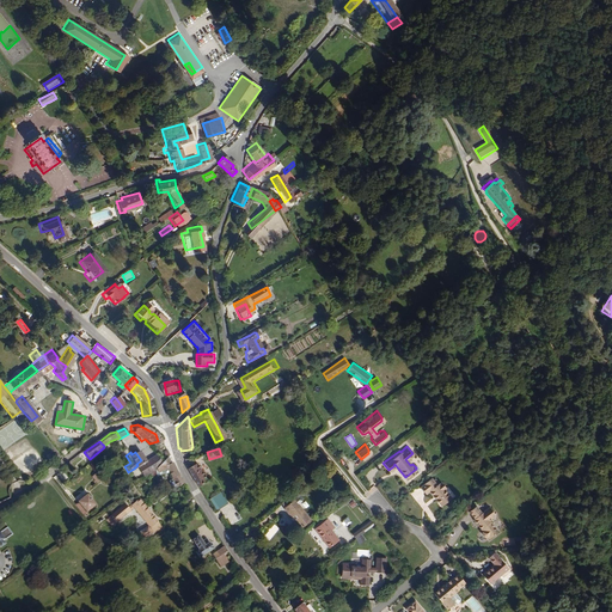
[(141,477),(151,470),(158,463),(152,456),(144,461),(138,465),(134,469),(141,477)]
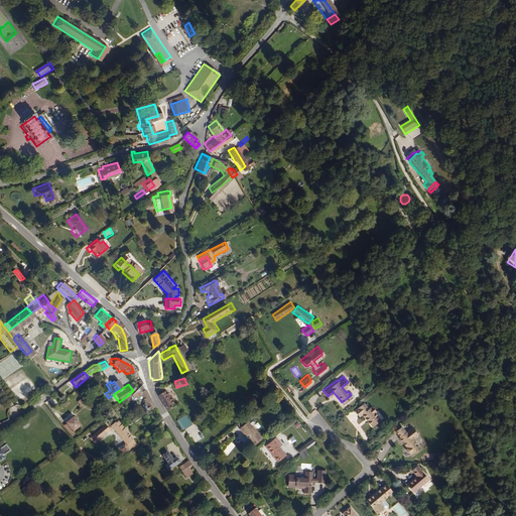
[(148,407),(150,405),(141,391),(140,392),(136,386),(133,390),(127,396),(129,401),(137,395),(146,408),(148,407)]
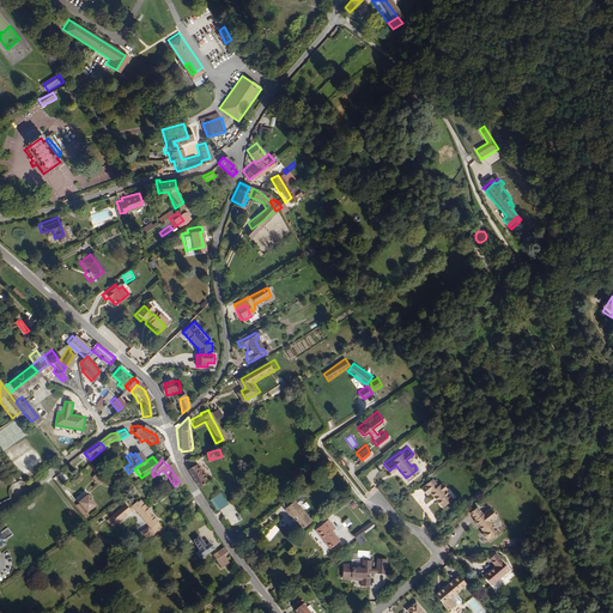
[(202,486),(210,481),(199,465),(192,469),(202,486)]
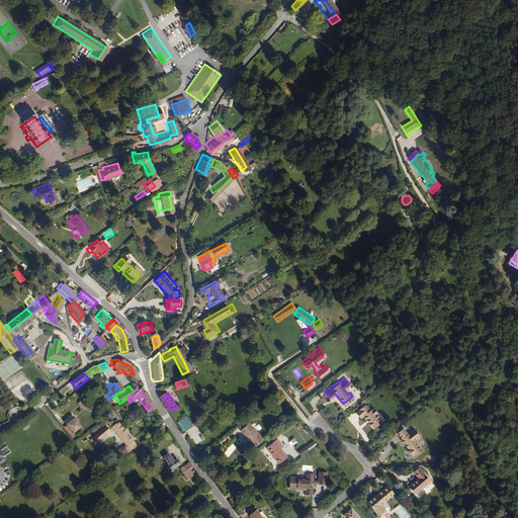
[(79,404),(83,410),(88,407),(83,401),(79,404)]
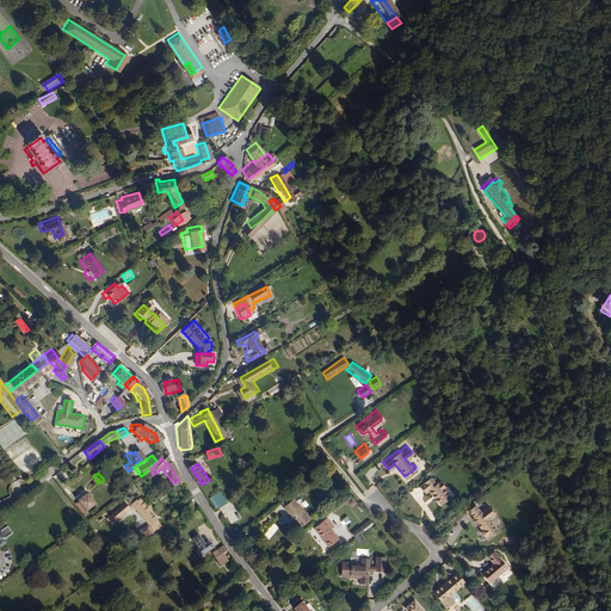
[(440,487),(443,486),(438,480),(436,481),(434,482),(429,475),(417,485),(423,492),(426,488),(437,501),(440,501),(446,498),(446,494),(440,487)]
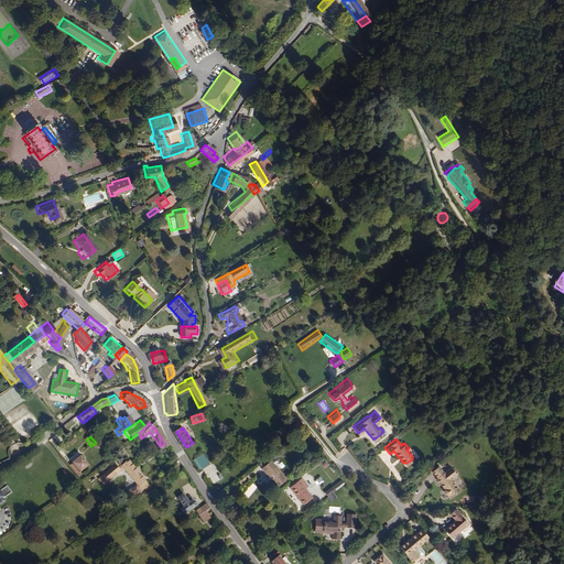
[(204,452),(193,459),(201,469),(210,463),(204,452)]
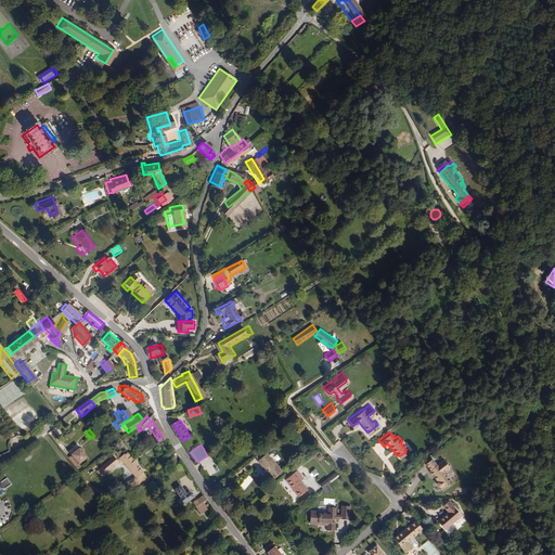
[(80,462),(88,455),(81,447),(79,448),(78,446),(76,449),(77,450),(74,452),(80,462)]
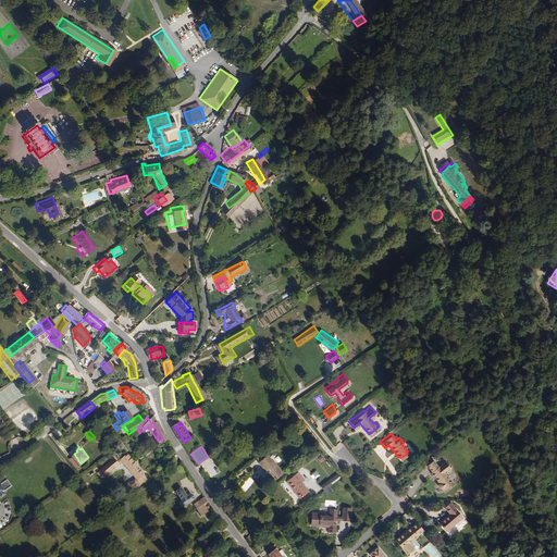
[(269,481),(277,473),(263,454),(267,452),(264,447),(252,457),(256,461),(255,461),(269,481)]
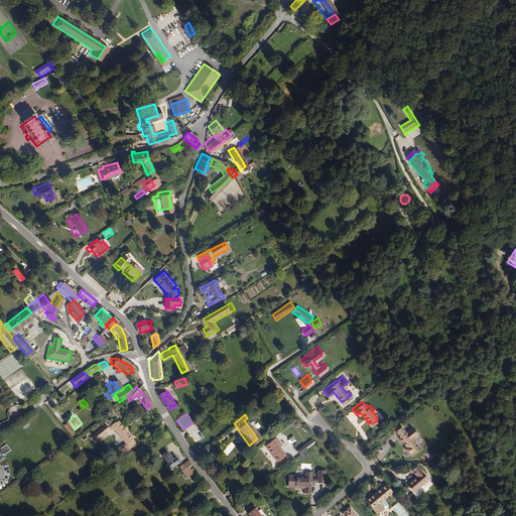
[(73,431),(75,429),(69,420),(66,422),(73,431)]
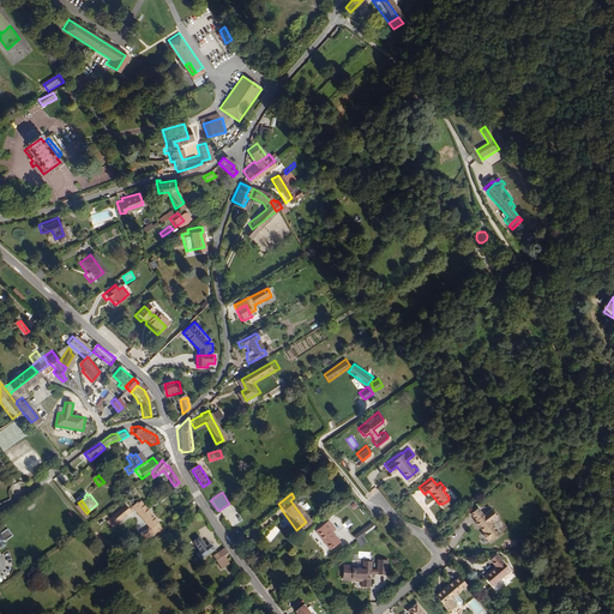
[(161,528),(157,523),(140,503),(133,507),(134,510),(136,511),(149,527),(150,529),(155,535),(155,534),(154,533),(156,531),(158,534),(163,531),(161,528)]
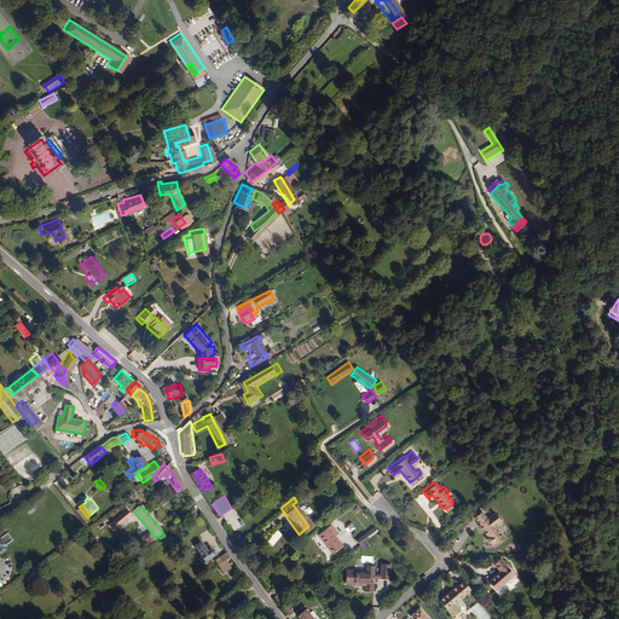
[(177,518),(179,521),(192,513),(190,509),(177,518)]
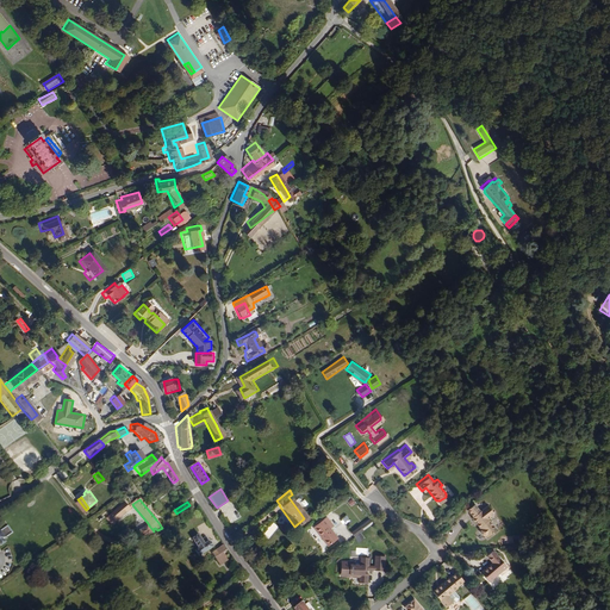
[(472,502),(465,509),(478,524),(487,517),(485,515),(492,510),(485,502),(478,508),(472,502)]
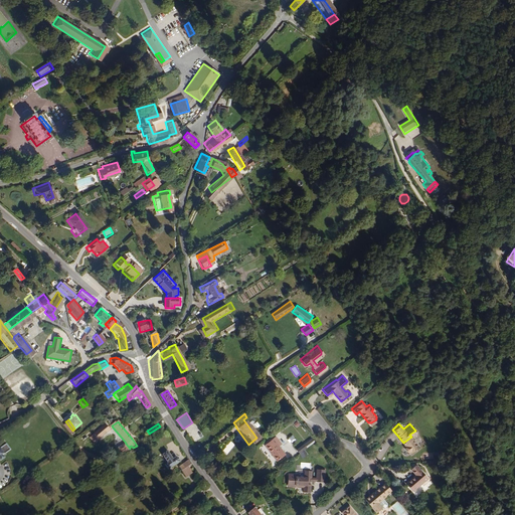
[(102,428),(106,434),(113,427),(112,425),(109,428),(106,424),(102,428)]
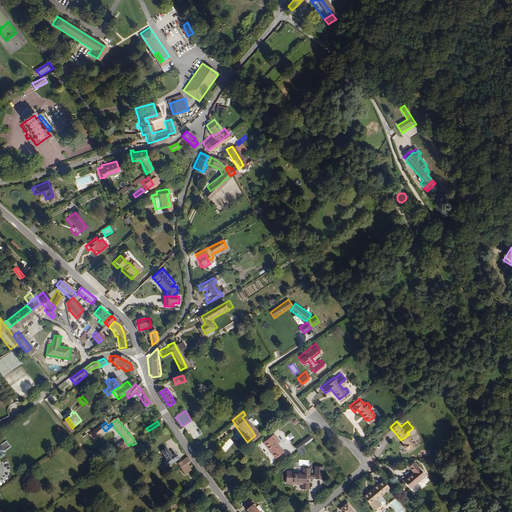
[(94,440),(105,431),(101,426),(90,434),(94,440)]
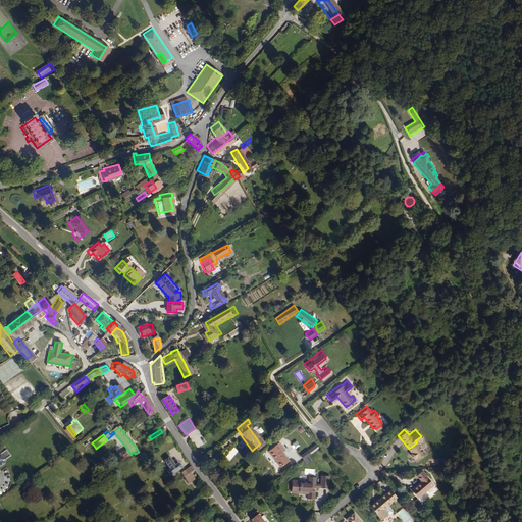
[(306,450),(308,453),(317,447),(315,444),(306,450)]
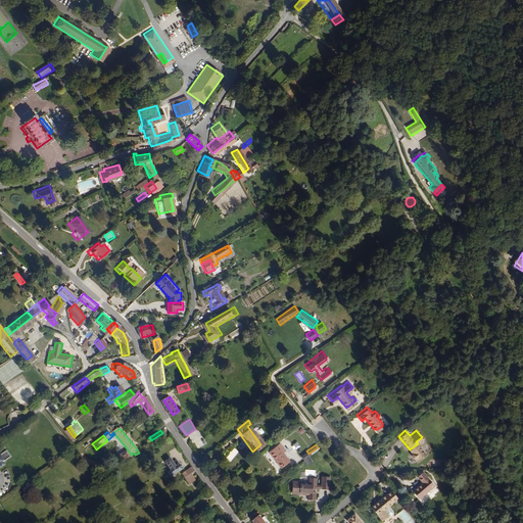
[(288,465),(282,457),(284,455),(279,447),(268,456),(280,471),(288,465)]
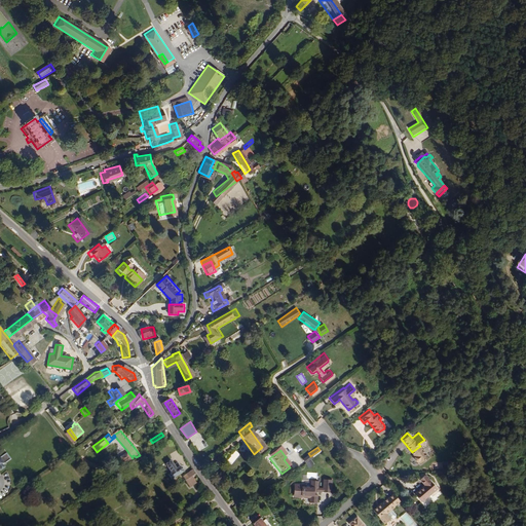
[(128,453),(127,451),(125,452),(127,454),(121,459),(125,464),(132,459),(133,458),(128,453)]
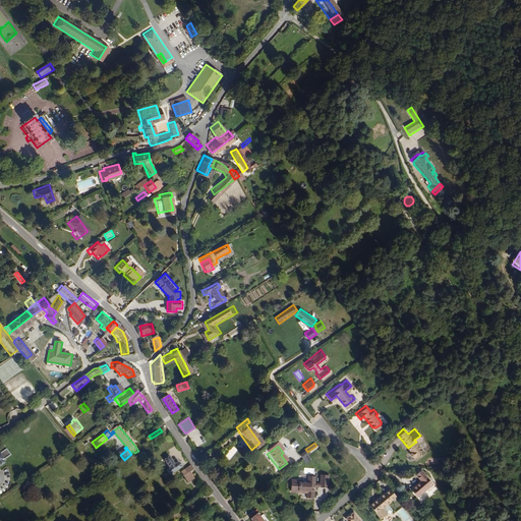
[(6,449),(2,452),(3,453),(4,455),(7,459),(11,456),(6,449)]
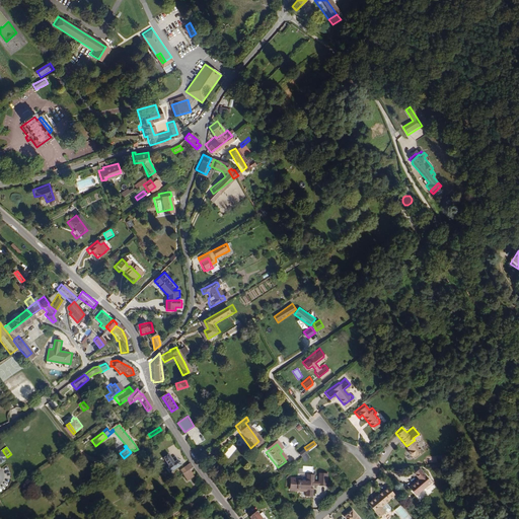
[(162,464),(171,458),(168,454),(165,456),(162,452),(157,456),(162,464)]
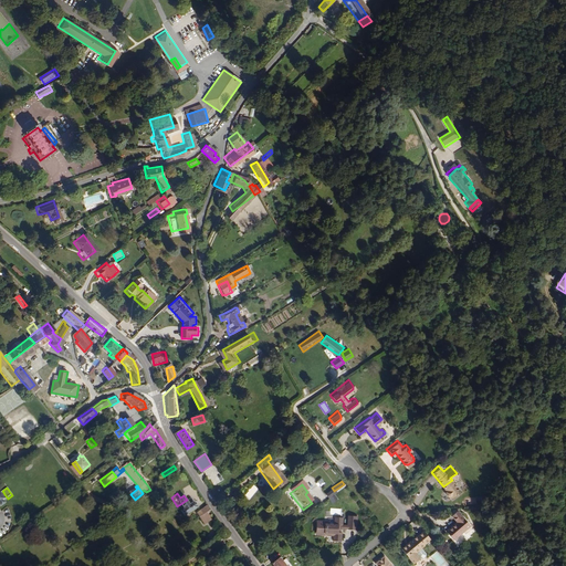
[(180,512),(192,503),(189,498),(187,500),(177,506),(180,512)]
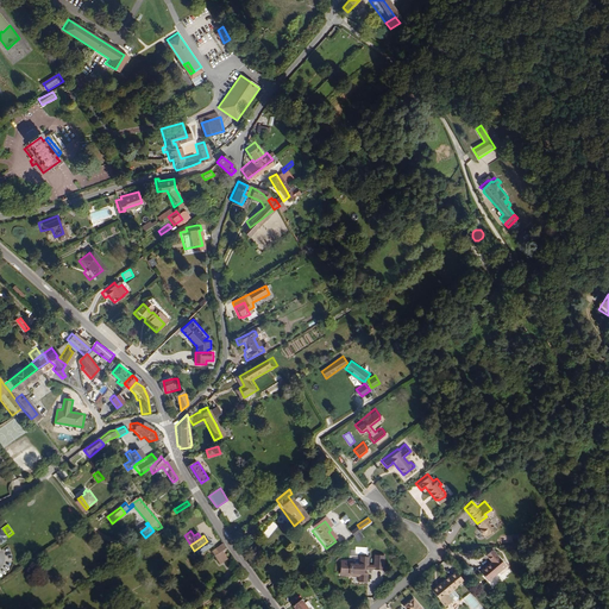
[(212,554),(220,548),(223,547),(220,542),(209,551),(212,554)]
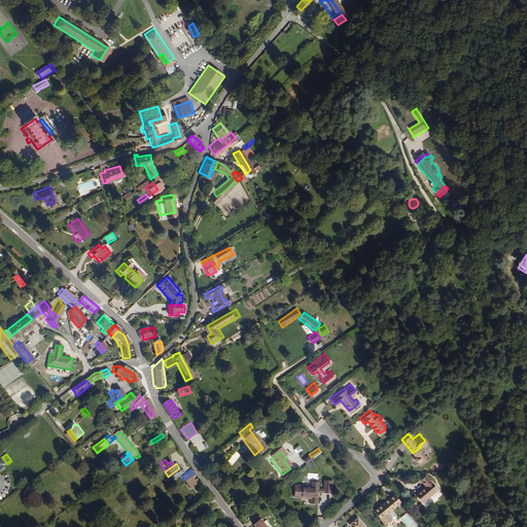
[(187,487),(195,482),(190,475),(183,480),(187,487)]
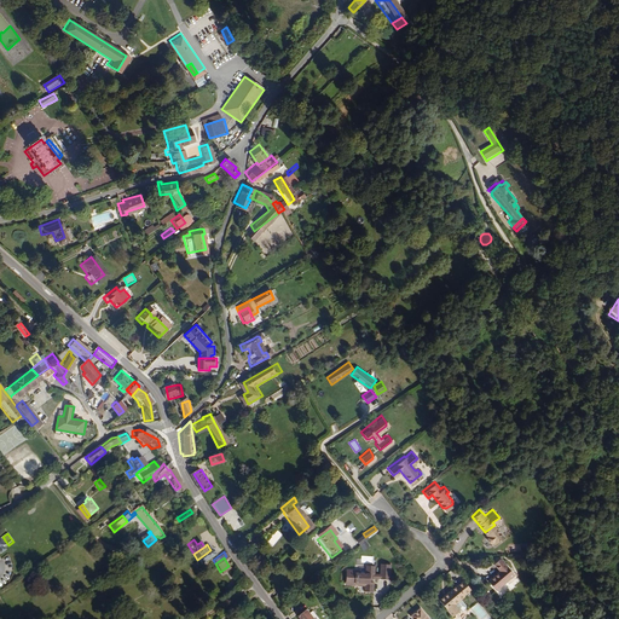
[(492,591),(512,577),(498,560),(492,566),(497,572),(485,582),(492,591)]
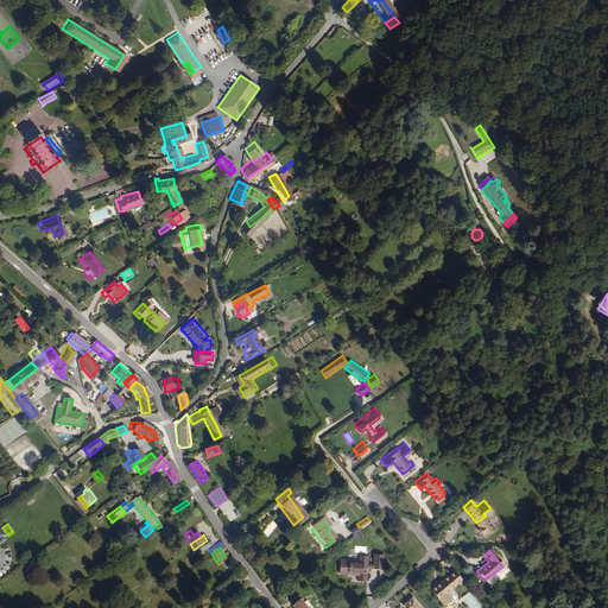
[(379,568),(380,555),(371,553),(369,564),(363,563),(365,556),(356,555),(356,559),(346,559),(344,572),(354,574),(354,580),(362,581),(363,570),(359,570),(360,567),(363,568),(363,567),(369,567),(369,568),(379,568)]
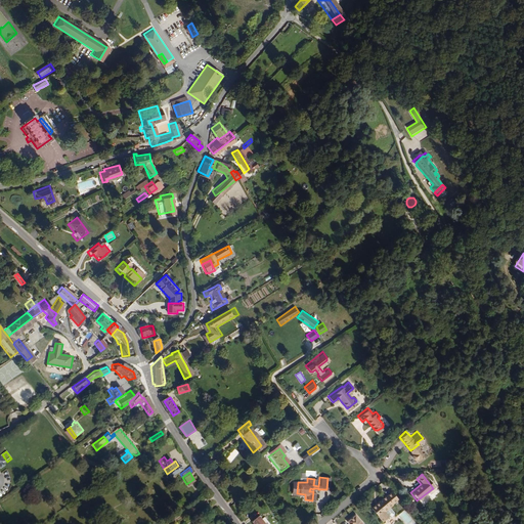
[(384,505),(387,501),(393,497),(387,489),(381,493),(381,492),(366,503),(377,517),(383,513),(385,513),(387,512),(388,510),(384,505)]
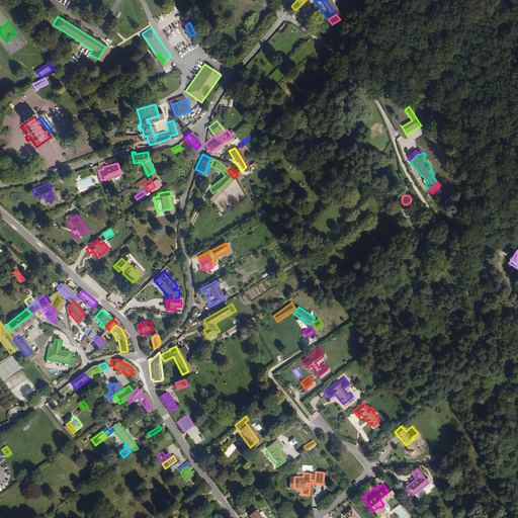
[(348,517),(350,515),(352,512),(349,507),(342,513),(345,517),(348,517)]
